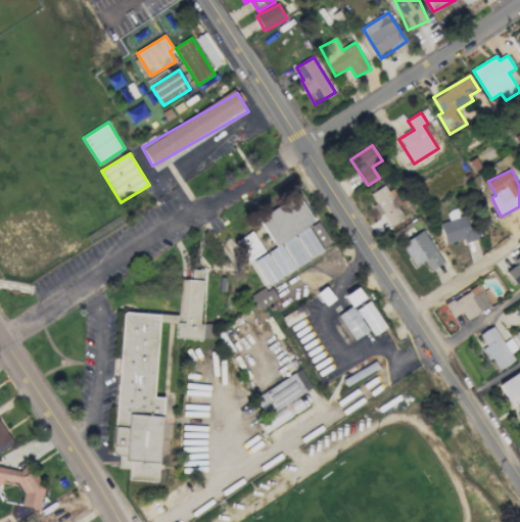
[(390,227),(413,212),(397,187),(390,192),(385,186),(371,195),(390,227)]
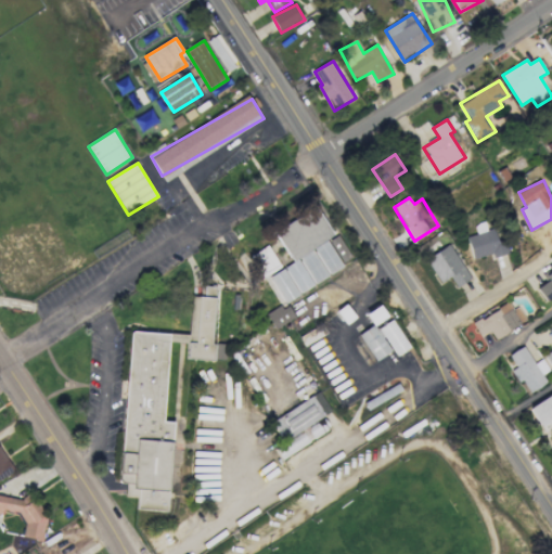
[(300,293),(345,269),(329,239),(334,236),(318,207),(276,230),(294,263),(286,267),(300,293)]
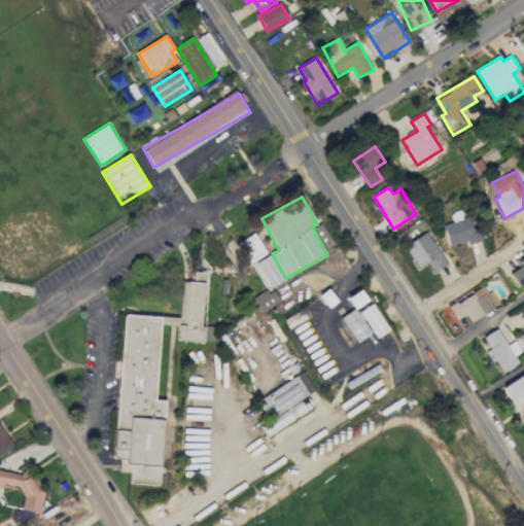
[(484,242),(480,229),(474,230),(470,217),(463,219),(461,211),(451,214),(454,223),(445,225),(450,246),(469,242),(469,245),(484,242)]
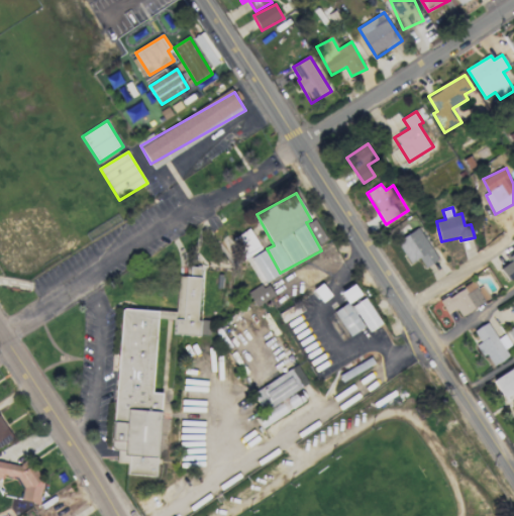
[(316,238),(324,234),(316,219),(308,224),(316,238)]
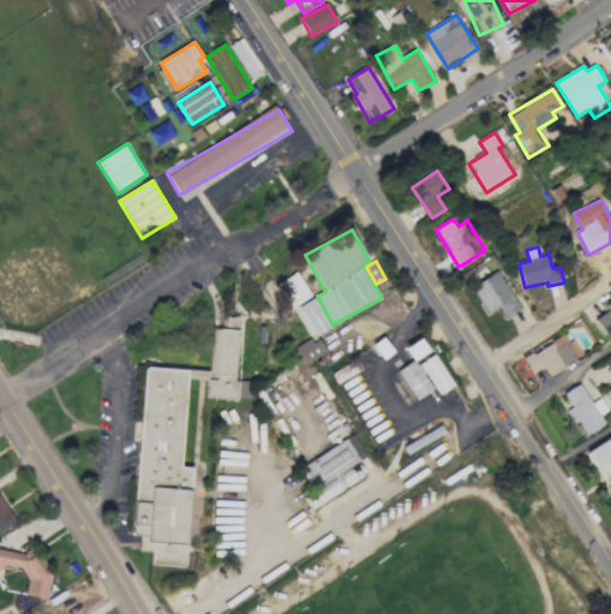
[(523,310),(499,272),(473,288),(489,315),(501,308),(508,320),(523,310)]
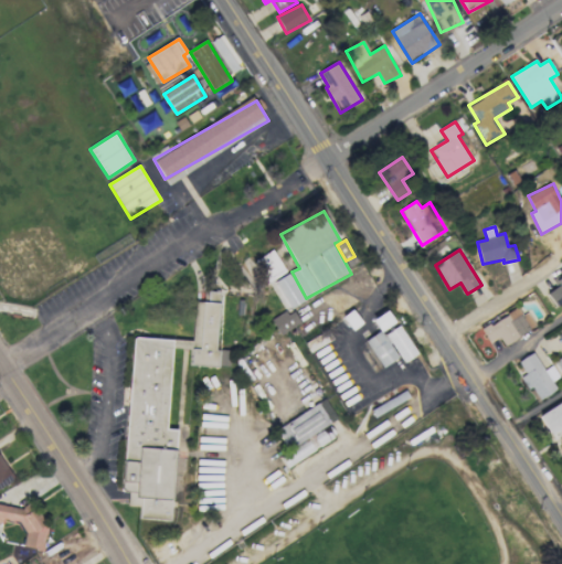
[(286,273),(274,251),(255,261),(268,283),(286,273)]
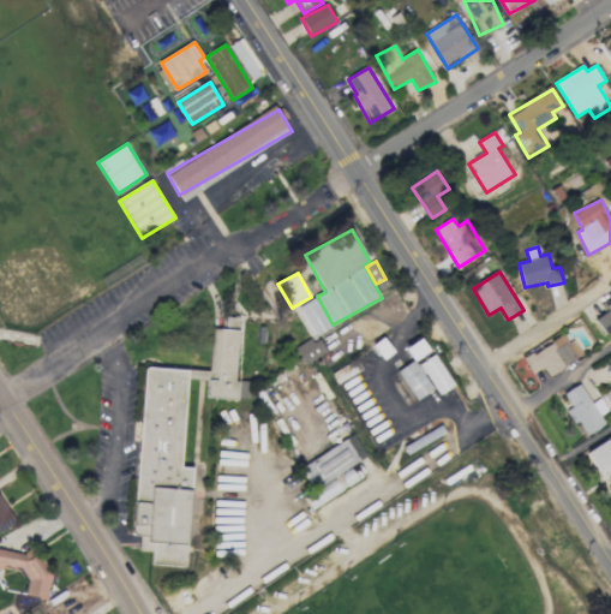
[(318,337),(334,327),(315,298),(299,308),(318,337)]
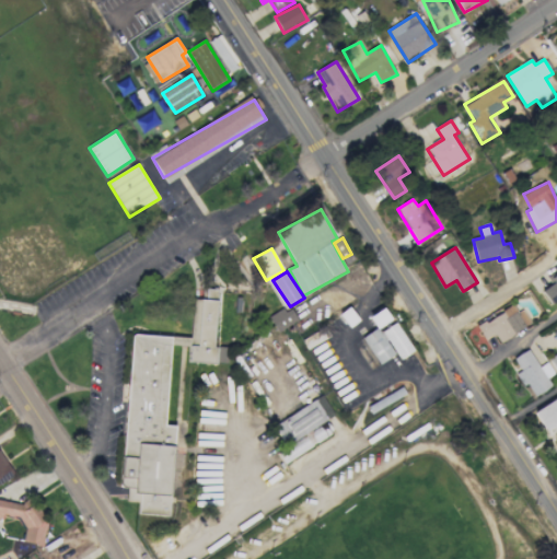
[(556,272),(549,278),(554,284),(542,292),(552,306),(556,303),(556,272)]
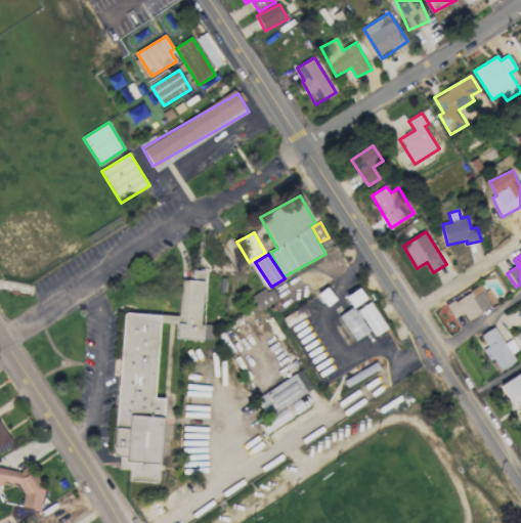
[(120,314),(118,455),(120,455),(120,470),(130,470),(130,482),(162,483),(163,398),(158,398),(159,323),(178,323),(178,340),(214,341),(214,325),(203,324),(204,272),(194,271),(194,280),(181,280),(180,315),(120,314)]
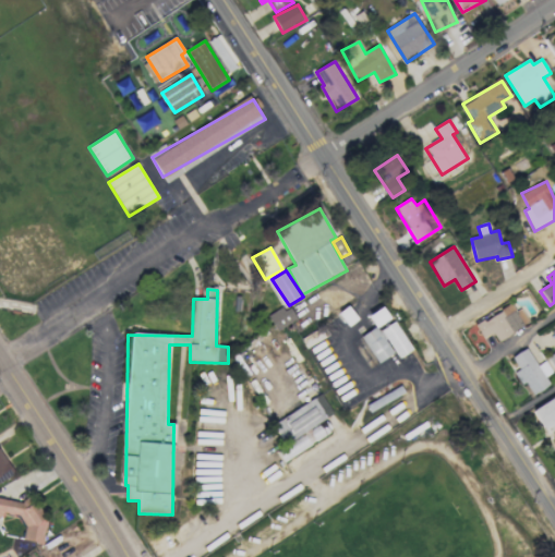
[(485,338),(493,333),(501,343),(529,323),(515,302),(478,327),(485,338)]
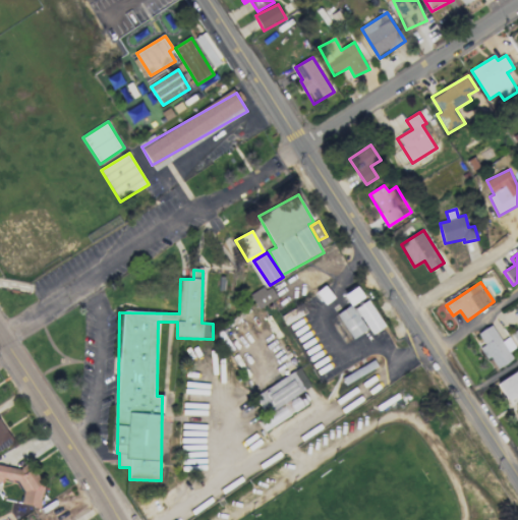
[(279,299),(272,285),(251,295),(260,309),(279,299)]
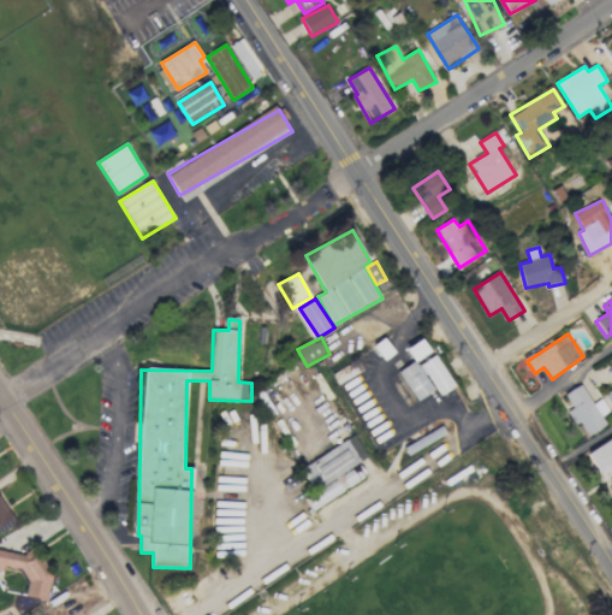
[(440,396),(457,386),(438,355),(421,365),(440,396)]
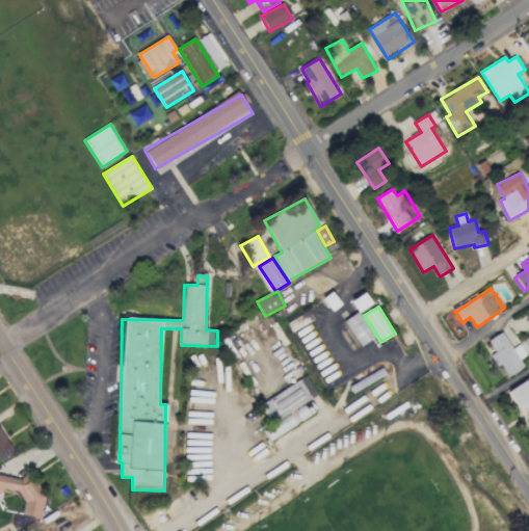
[(376,338),(361,312),(346,320),(361,347),(376,338)]
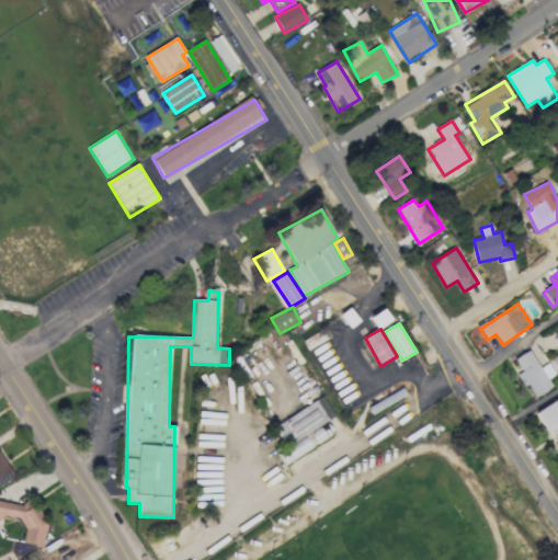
[(549,378),(556,375),(550,364),(541,368),(532,351),(516,358),(523,373),(519,375),(525,387),(531,385),(536,397),(555,388),(549,378)]
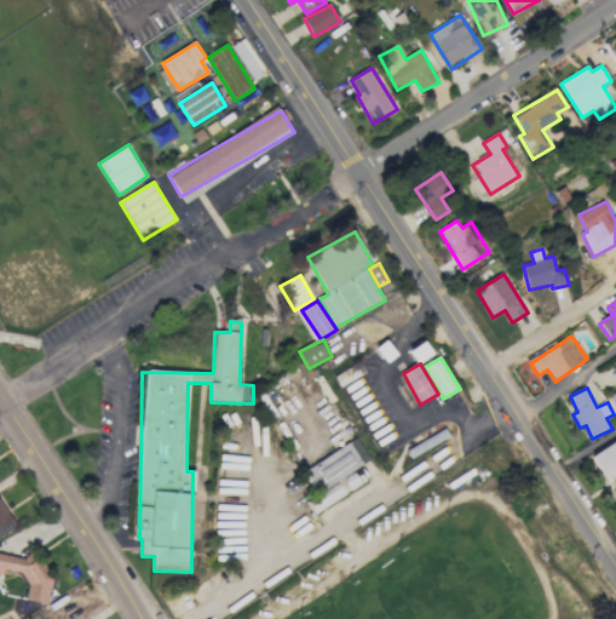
[(363,487),(353,471),(372,460),(360,439),(301,473),(316,496),(309,500),(316,514),(363,487)]
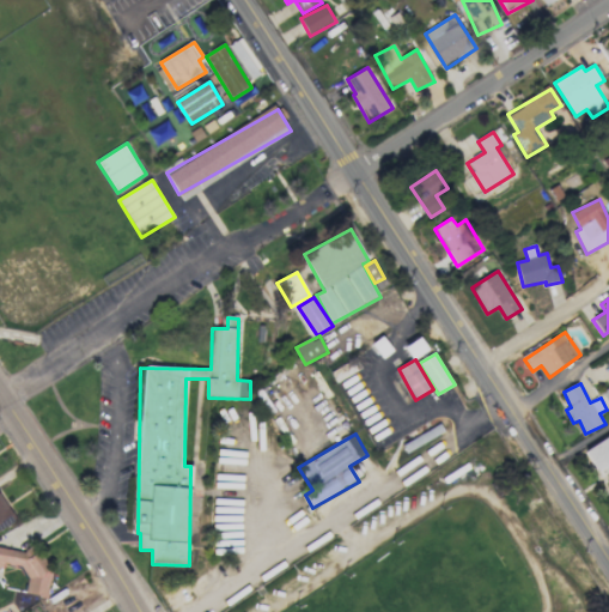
[(608,436),(585,450),(597,472),(608,465),(608,436)]
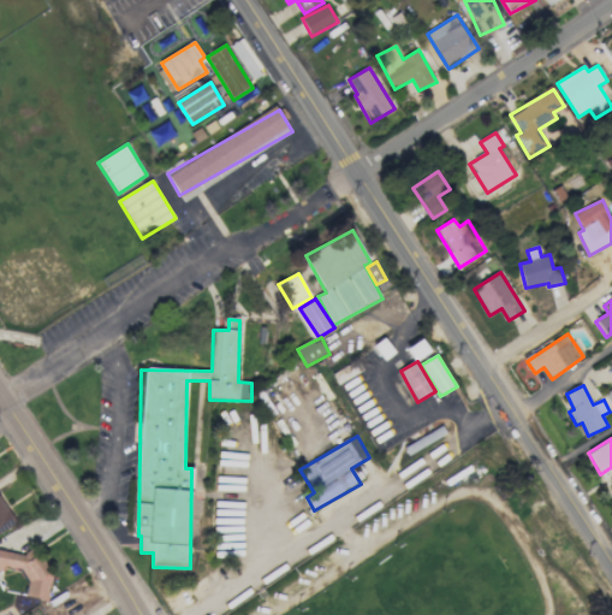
[(0,533),(18,524),(3,496),(0,497),(0,533)]
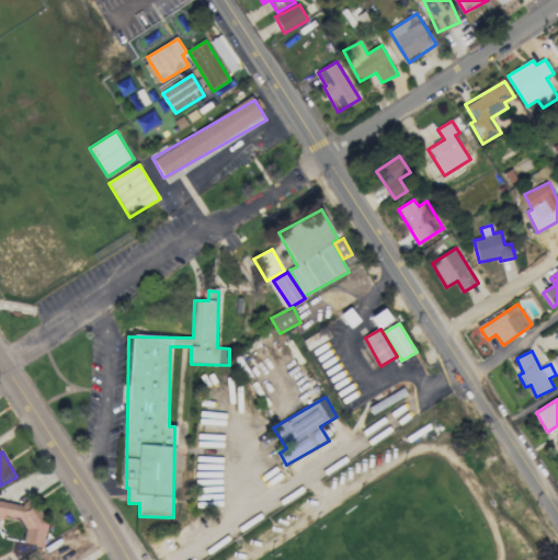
[(0,520),(6,521),(6,516),(26,520),(23,544),(43,547),(48,507),(0,500),(0,520)]
